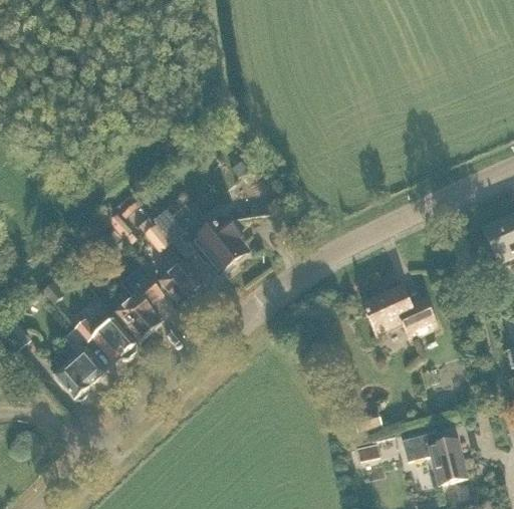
[(139,206),(134,202),(121,213),(125,218),(139,206)]
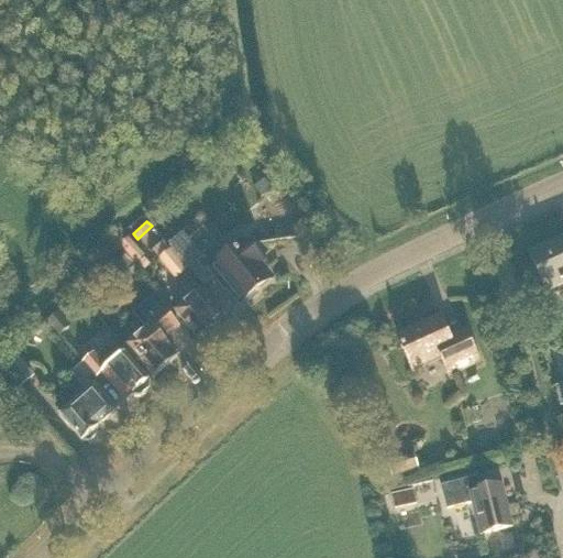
[(178,255),(181,253),(189,247),(192,243),(183,232),(169,244),(178,255)]
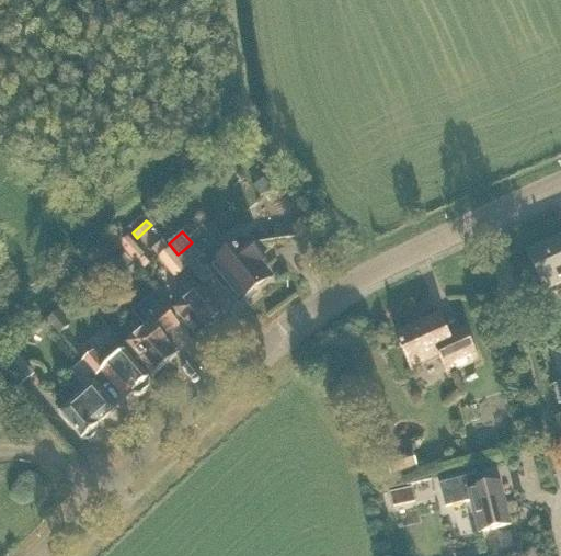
[(560,278),(560,233),(526,249),(542,286),(560,278)]
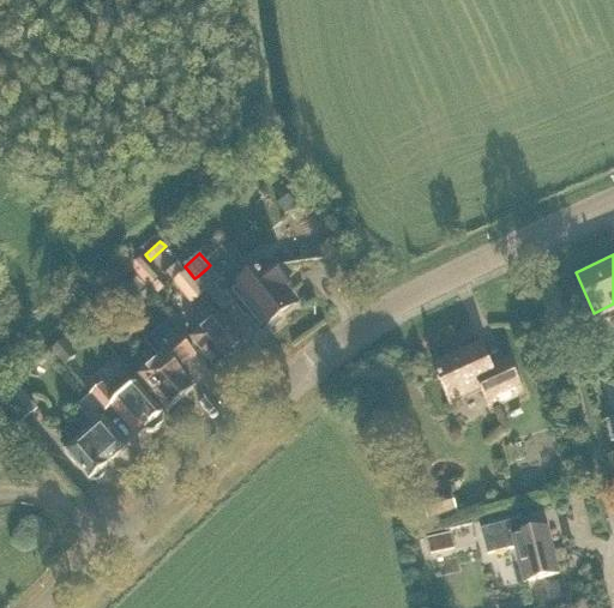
[(157,276),(138,256),(128,265),(132,269),(130,270),(146,288),(148,287),(154,293),(162,286),(156,278),(157,276)]
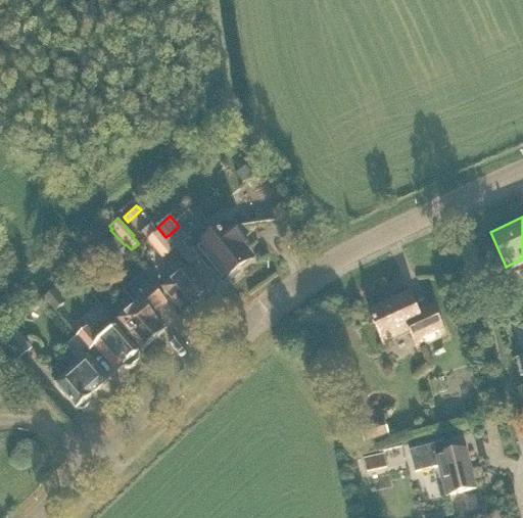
[(165,237),(167,238),(174,246),(188,263),(198,254),(206,266),(210,263),(223,279),(224,278),(226,280),(227,279),(237,272),(235,269),(251,255),(241,242),(243,241),(228,222),(196,246),(179,226),(165,237)]
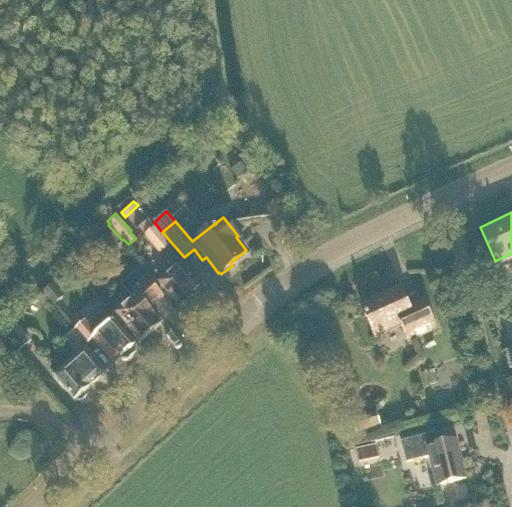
[(142,233),(159,252),(170,241),(154,223),(142,233)]
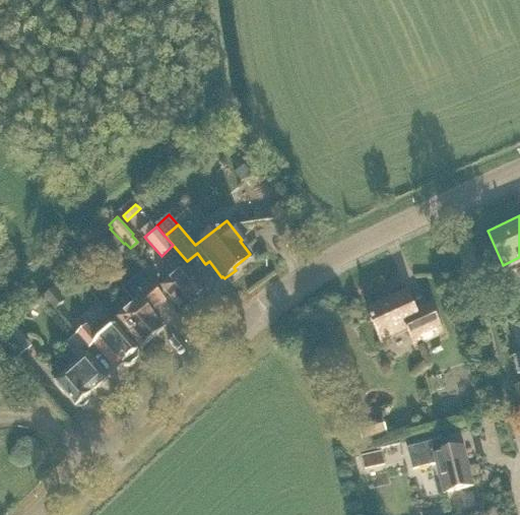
[(118,238),(111,230),(98,242),(106,250),(118,238)]
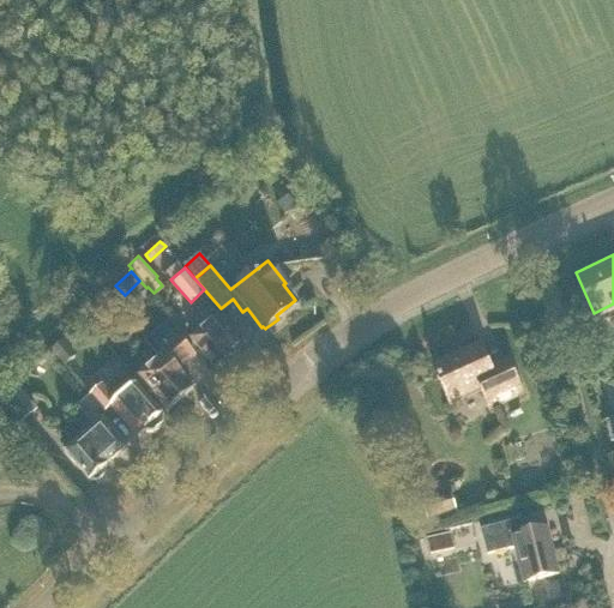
[(200,327),(190,337),(215,365),(218,362),(223,362),(228,357),(228,353),(232,350),(228,347),(239,338),(216,314),(209,306),(193,319),(200,327)]
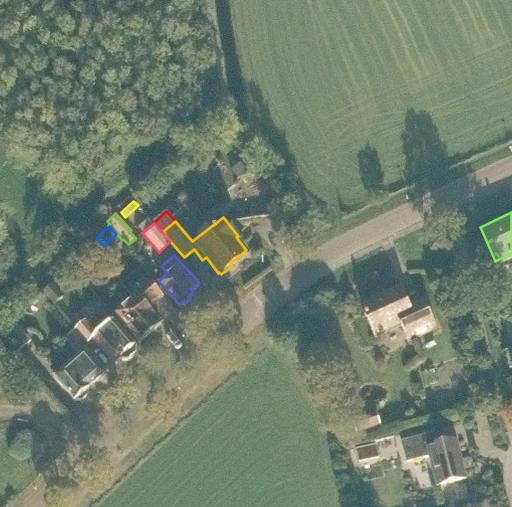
[(119,282),(131,296),(114,312),(138,340),(160,321),(148,307),(161,296),(136,267),(119,282)]
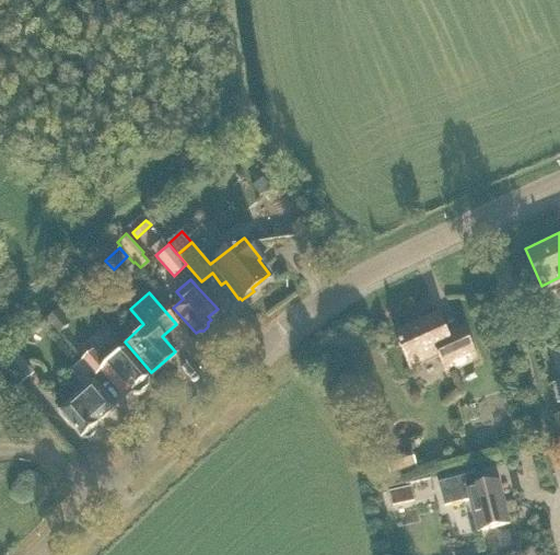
[(69,322),(57,308),(46,318),(57,332),(69,322)]
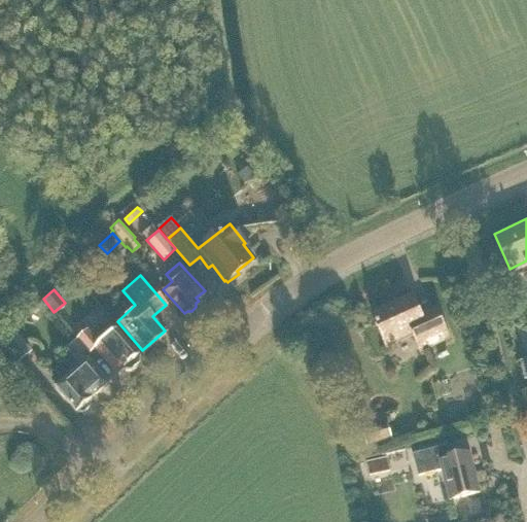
[(410,293),(372,311),(385,342),(412,329),(420,346),(447,334),(434,306),(419,313),(410,293)]
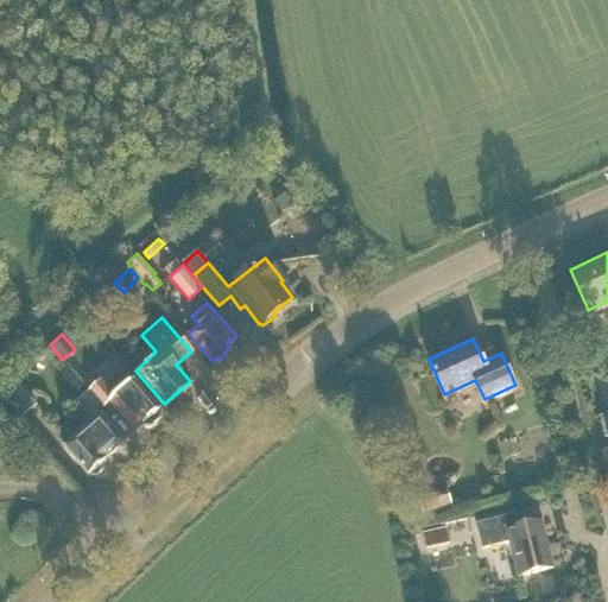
[(112,398),(137,428),(143,423),(151,424),(160,417),(160,409),(162,406),(134,375),(114,392),(100,376),(90,386),(105,403),(112,398)]
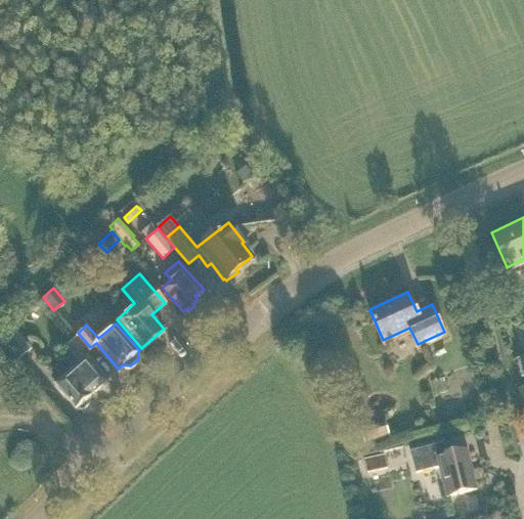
[(2,340),(17,357),(30,346),(14,329),(2,340)]
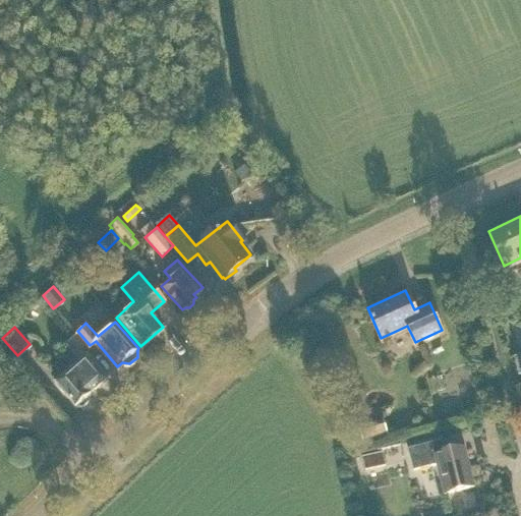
[(89,392),(108,376),(81,345),(83,343),(75,333),(65,341),(79,358),(54,381),(75,405),(77,404),(83,404),(89,399),(90,393),(89,392)]
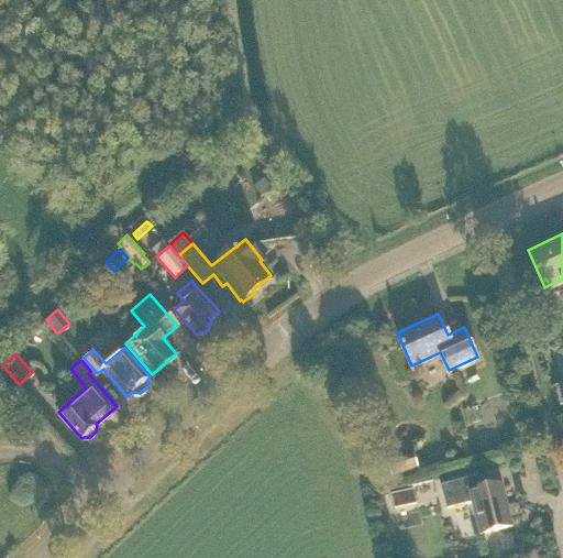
[(418,468),(416,461),(407,463),(405,455),(388,460),(393,474),(418,468)]
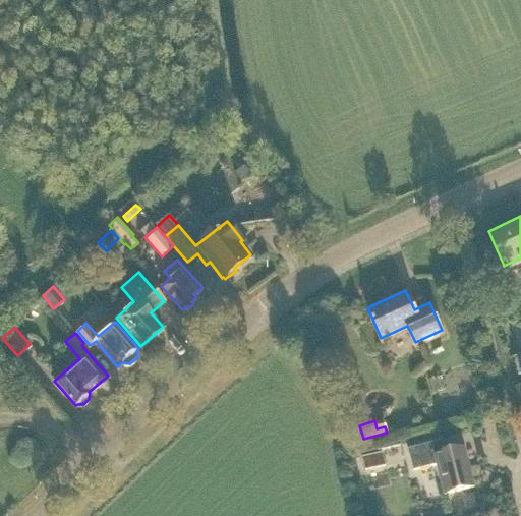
[(444,450),(441,438),(407,446),(412,467),(438,461),(445,492),(472,484),(462,445),(444,450)]
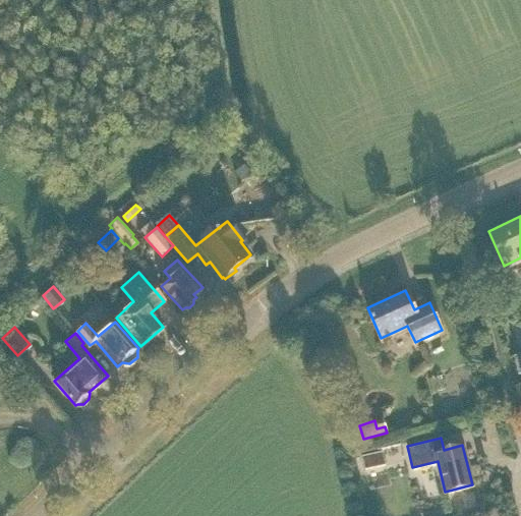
[(382,451),(361,456),(363,467),(385,462),(382,451)]
